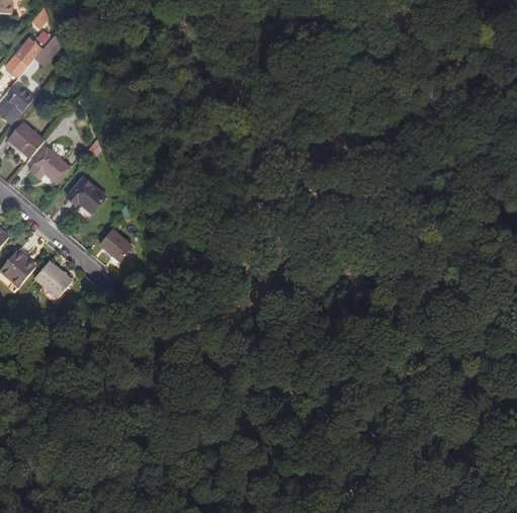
[(0,0),(0,14),(17,15),(17,0),(0,0)]
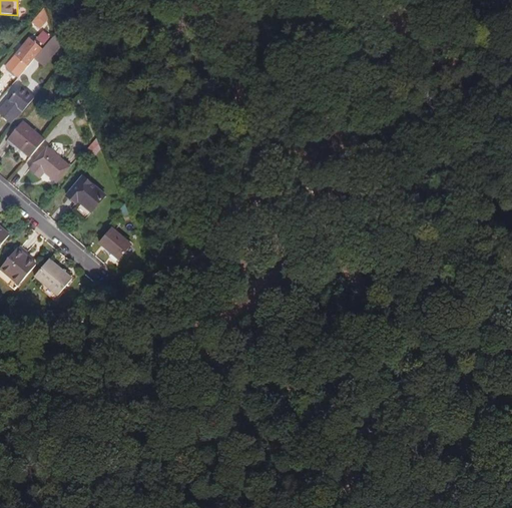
[(37,29),(45,20),(37,14),(30,23),(37,29)]
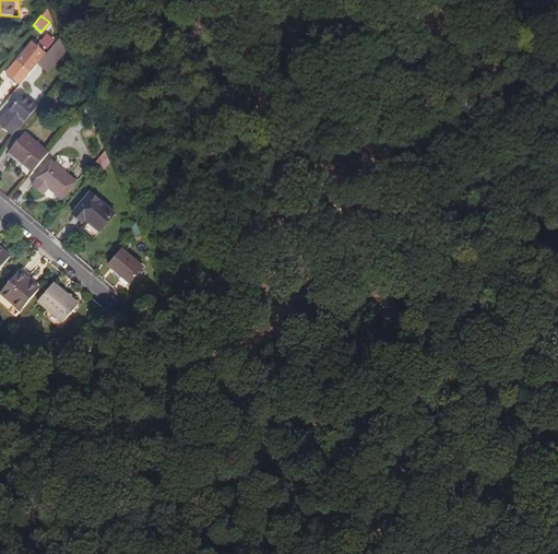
[(55,61),(63,50),(58,36),(45,52),(55,61)]
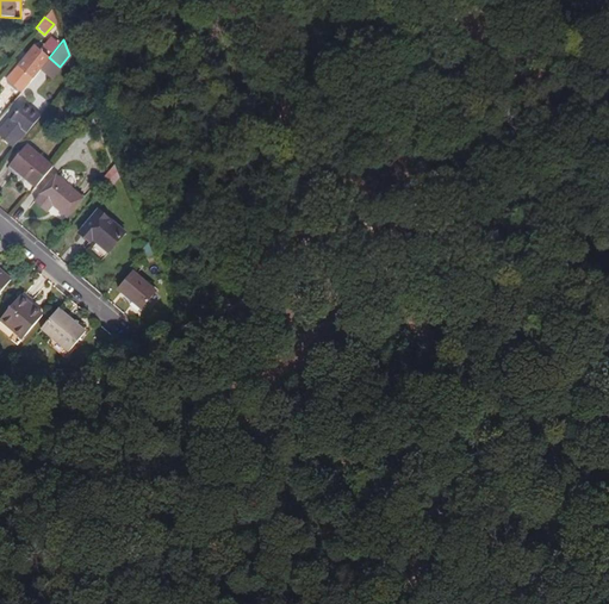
[(19,93),(48,58),(32,45),(5,80),(19,93)]
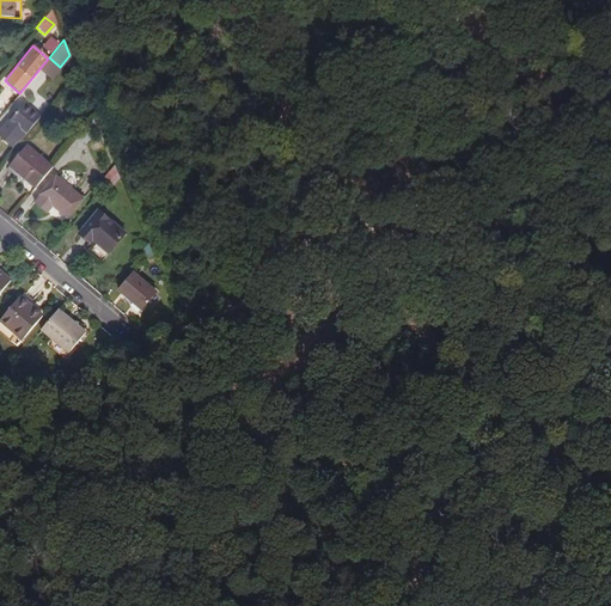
[(86,98),(79,79),(73,81),(80,101),(86,98)]
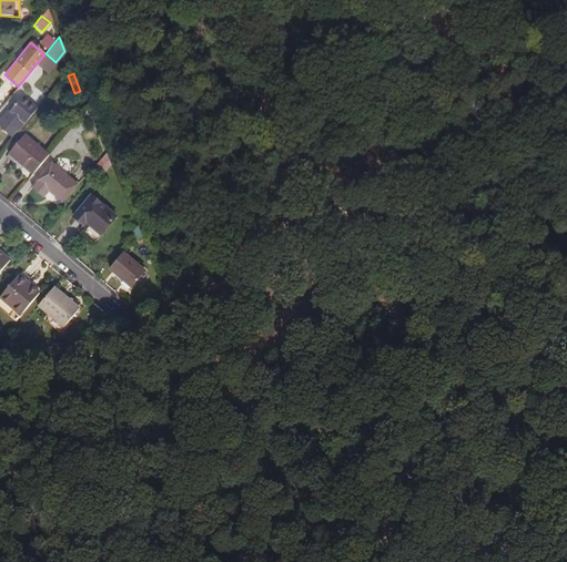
[(12,139),(28,121),(11,108),(0,120),(0,138),(4,142),(9,136),(12,139)]
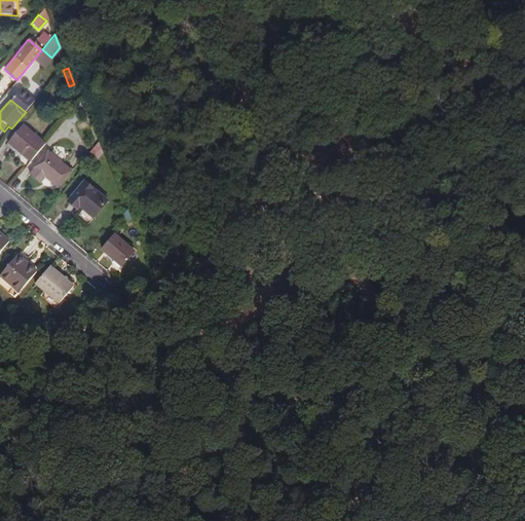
[(72,127),(82,115),(79,106),(65,121),(72,127)]
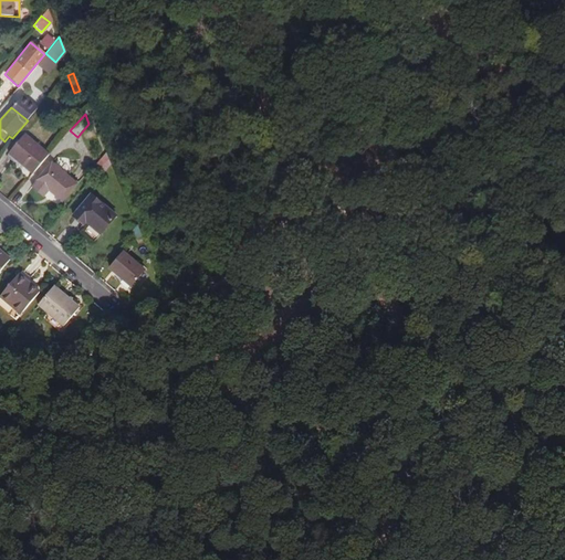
[(32,177),(52,152),(28,133),(7,156),(32,177)]
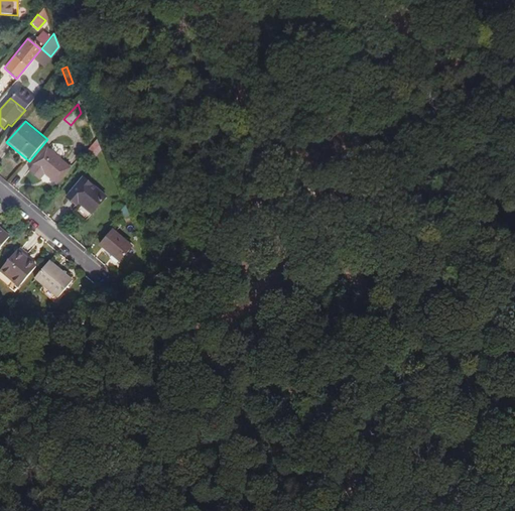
[(88,149),(96,139),(93,133),(84,146),(88,149)]
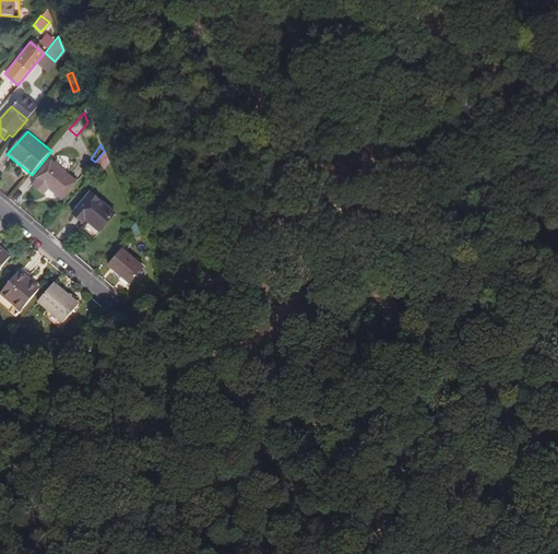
[(99,165),(106,157),(104,151),(95,162),(99,165)]
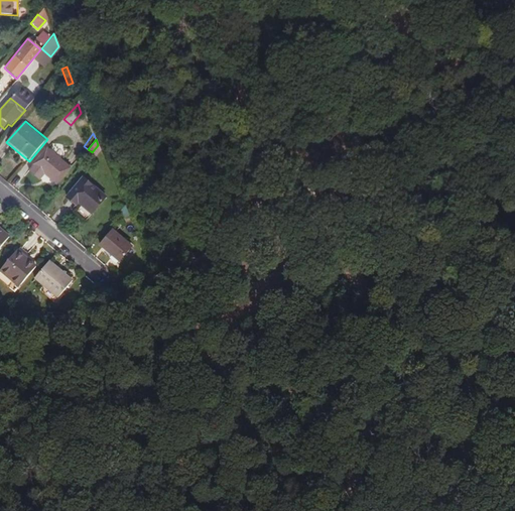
[(73,165),(50,146),(36,162),(58,181),(73,165)]
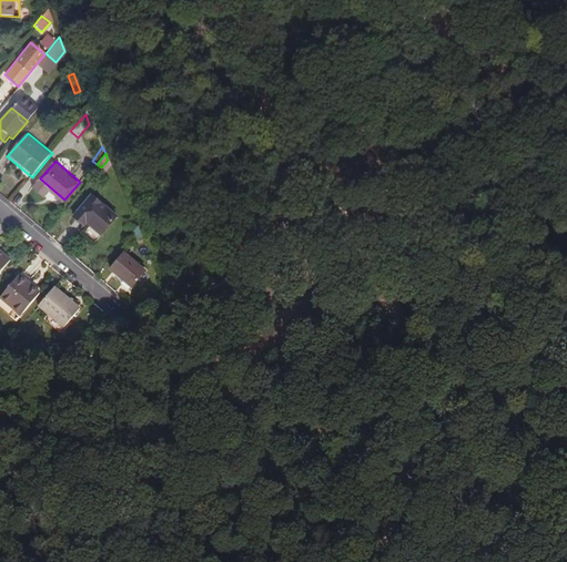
[(114,215),(90,192),(71,213),(81,222),(77,227),(91,241),(114,215)]
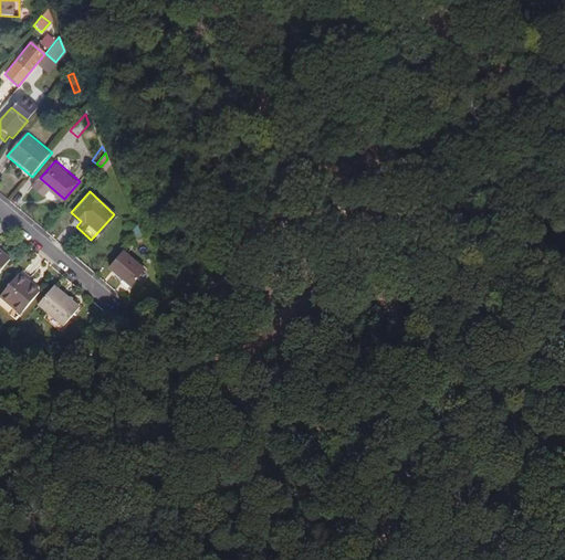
[(138,234),(135,228),(128,235),(134,240),(138,234)]
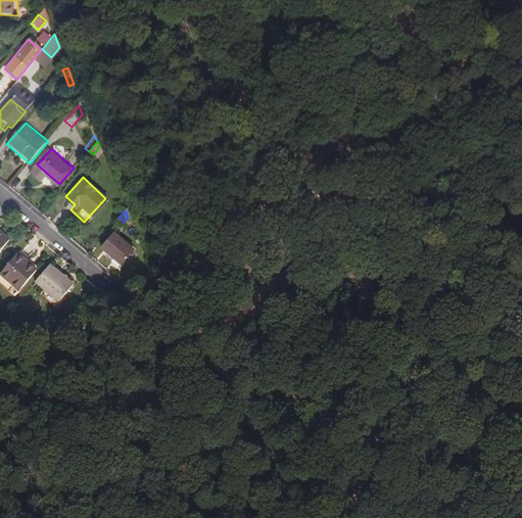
[(121,264),(133,248),(112,233),(101,248),(121,264)]
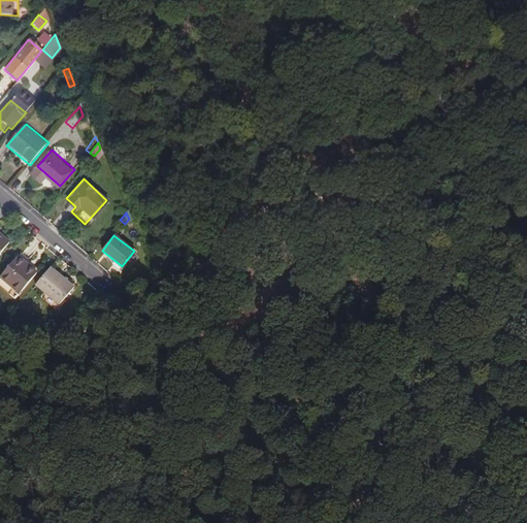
[(0,276),(18,292),(35,272),(15,256),(0,273),(0,276)]
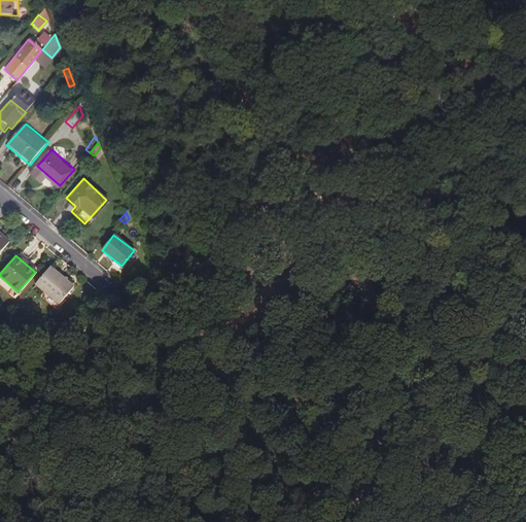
[(58,303),(73,284),(49,265),(34,282),(58,303)]
